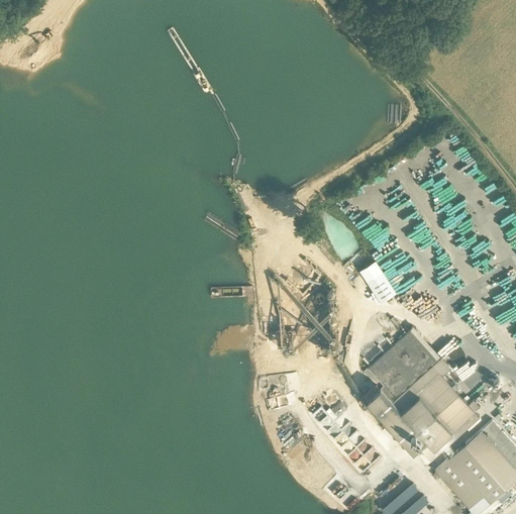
[(380,305),(396,295),(376,262),(359,272),(380,305)]
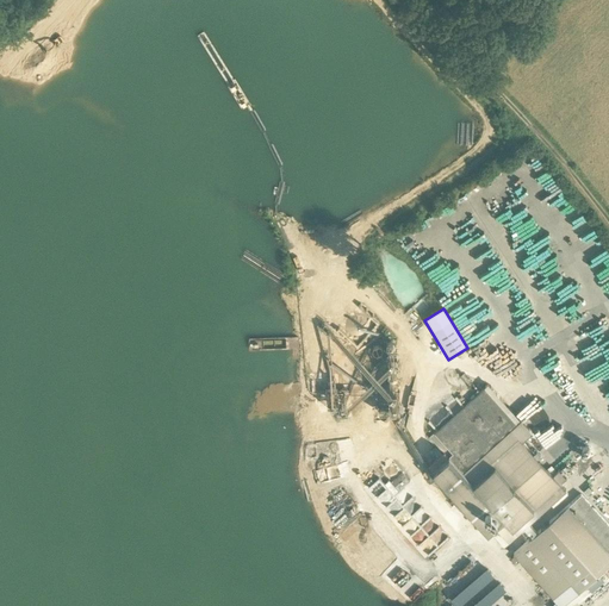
[(516,426),(484,391),(428,439),(447,460),(440,466),(435,470),(433,473),(488,533),(502,519),(511,529),(519,523),(524,529),(547,507),(542,501),(559,487),(521,444),(530,435),(520,423),(516,426)]
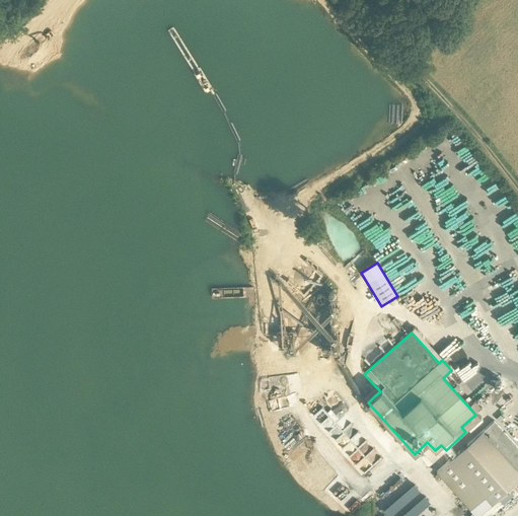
[(517,450),(494,424),(483,433),(517,473),(517,450)]
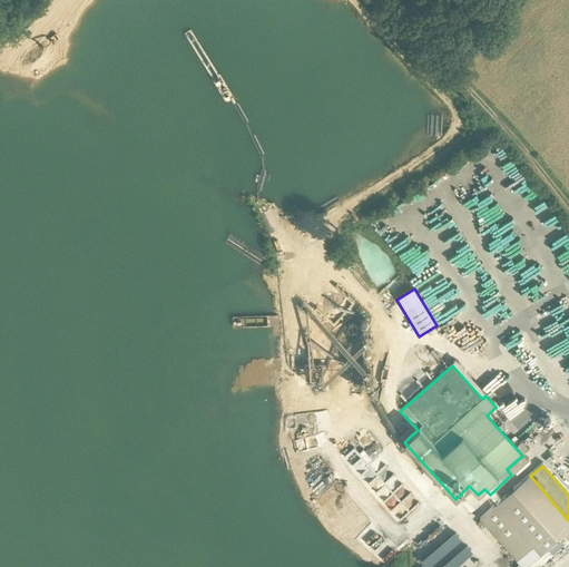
[(568,520),(530,476),(497,506),(533,548),(540,556),(568,530),(568,520)]
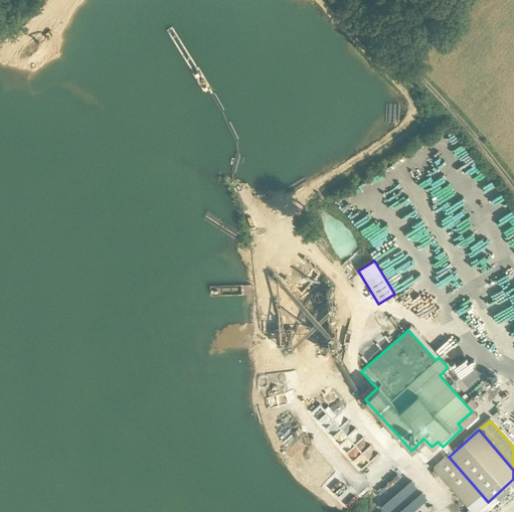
[(449,457),(434,470),(467,508),(482,495),(449,457)]
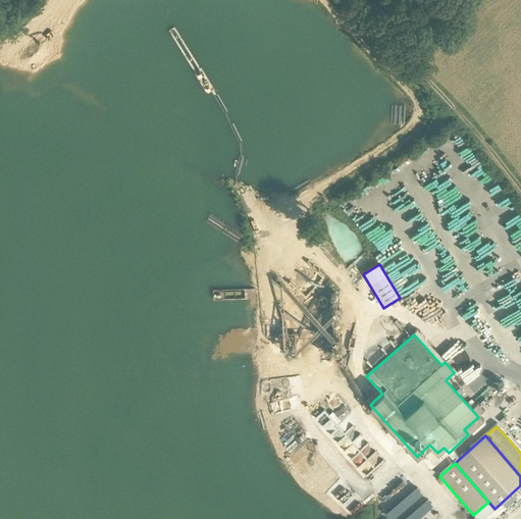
[(507,506),(517,497),(514,494),(504,503),(507,506)]
